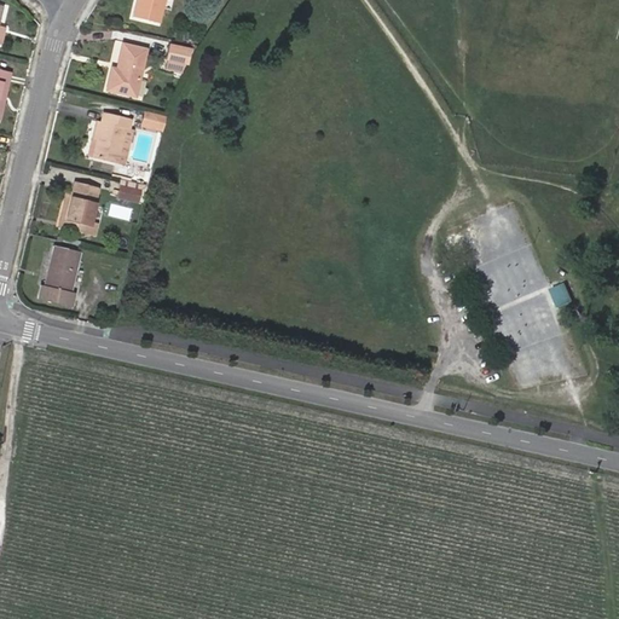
[(136,0),(133,16),(158,22),(163,0),(136,0)]
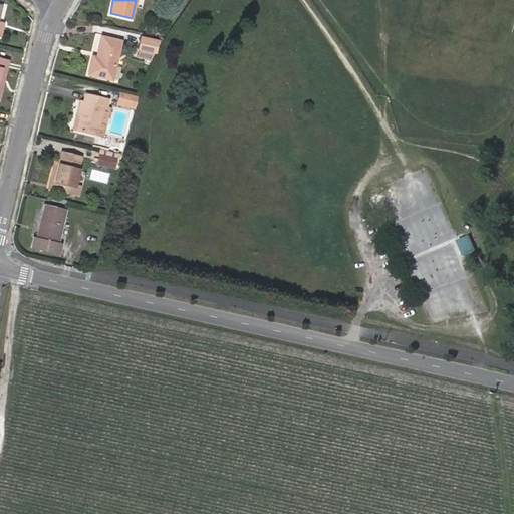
[(87,73),(111,79),(120,41),(101,36),(96,57),(92,56),(87,73)]
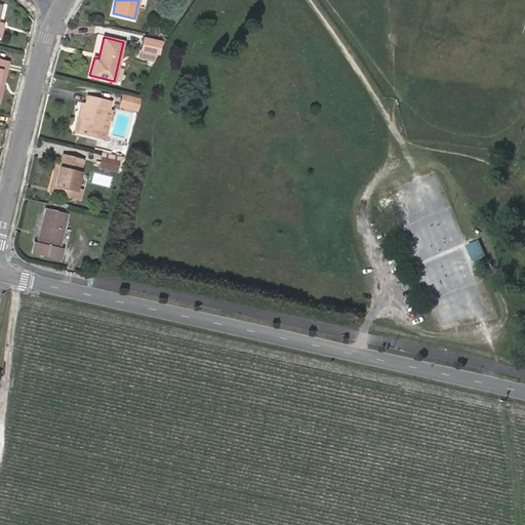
[(160,42),(144,38),(139,56),(152,59),(154,52),(158,52),(160,42)]
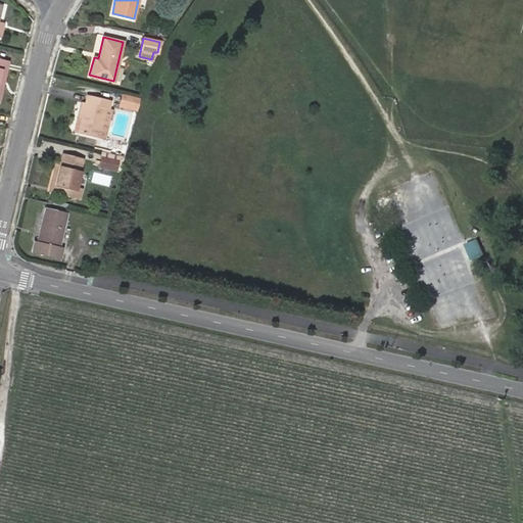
[(120,104),(136,108),(139,98),(122,95),(120,104)]
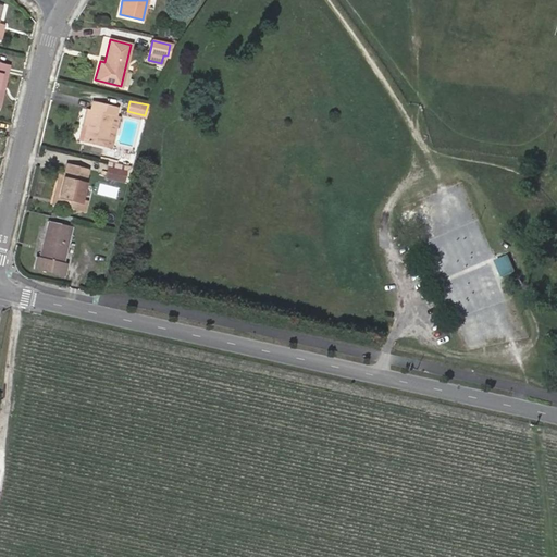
[(86,126),(83,140),(103,146),(111,115),(114,116),(116,108),(93,102),(90,110),(93,110),(88,126),(86,126)]
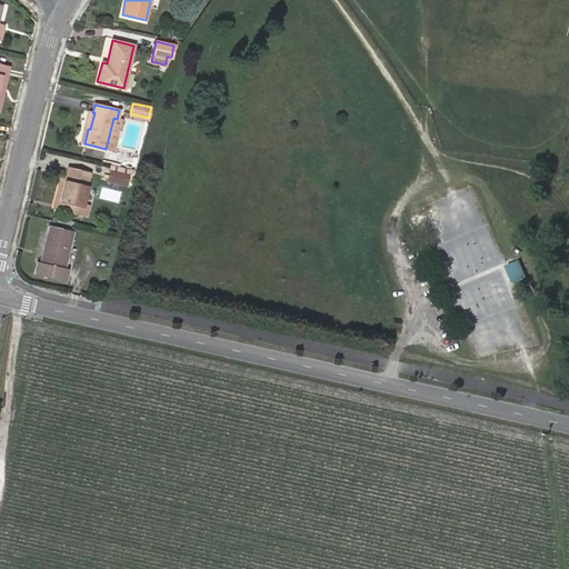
[(81,142),(85,143),(88,129),(90,129),(95,112),(92,112),(89,111),(81,142)]
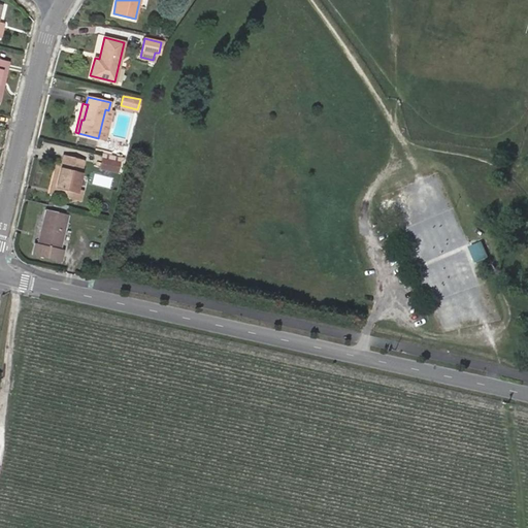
[(105,109),(98,138),(106,140),(113,111),(108,110),(105,109)]
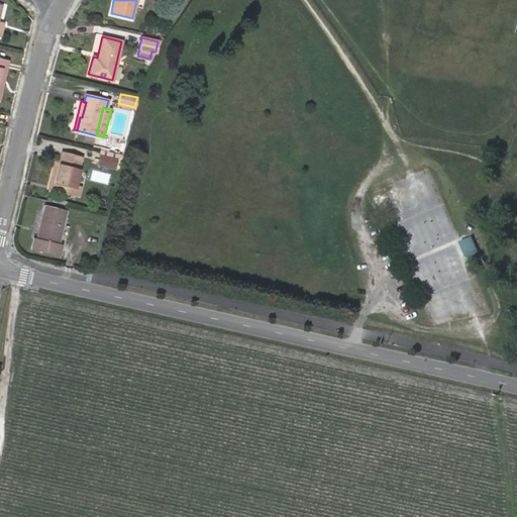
[(72,195),(75,185),(82,157),(62,151),(60,161),(53,191),(72,195)]
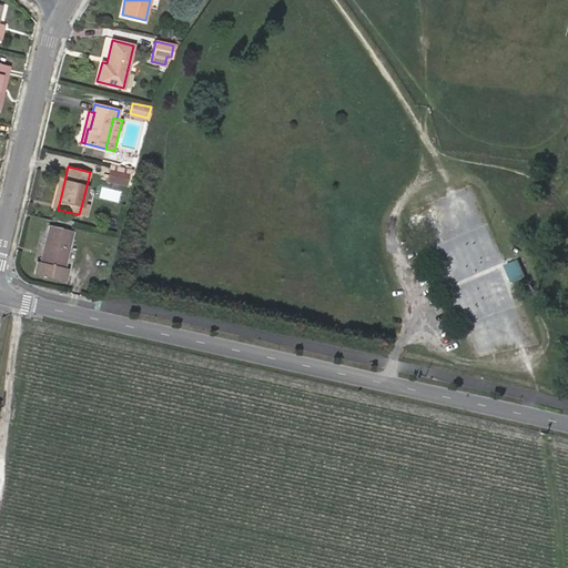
[(110,170),(108,181),(124,185),(128,174),(110,170)]
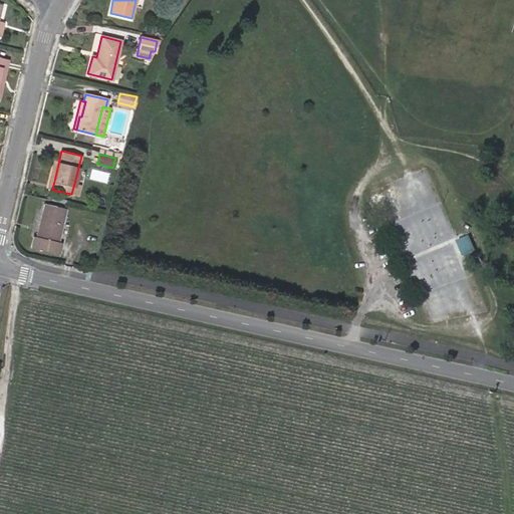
[(52,190),(59,160),(55,159),(48,189),(52,190)]
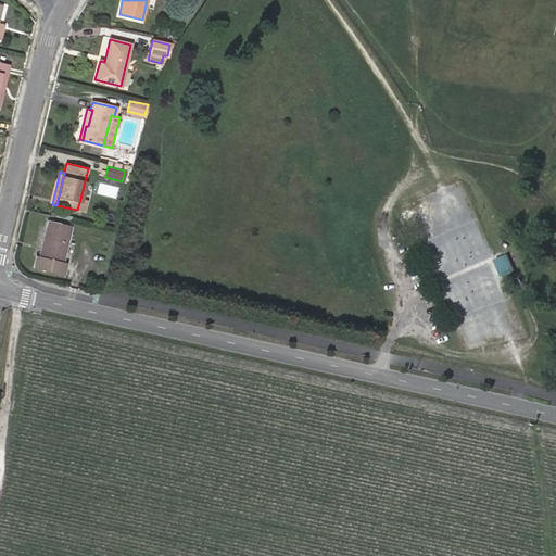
[(87,200),(80,199),(77,210),(84,212),(87,200)]
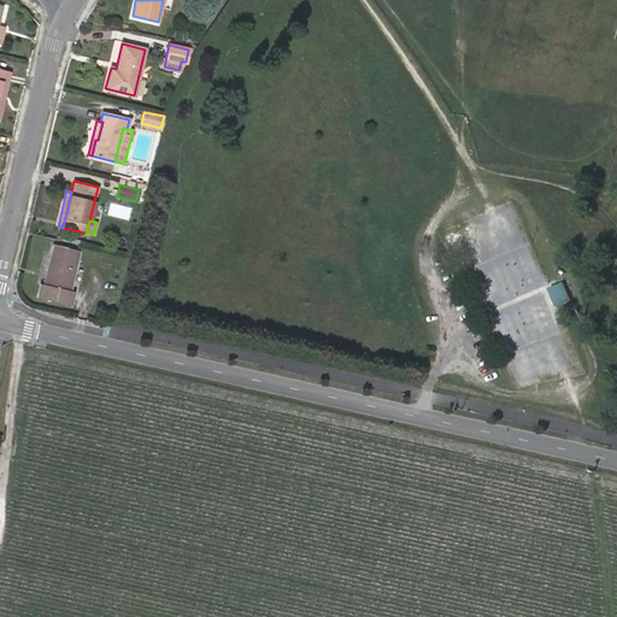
[(69,291),(74,271),(78,251),(53,245),(43,285),(40,285),(37,295),(70,304),(72,292),(69,291)]
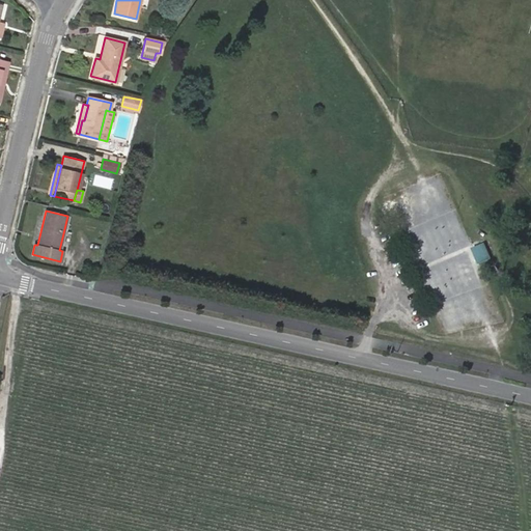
[(477,263),(491,258),(483,243),(470,248),(477,263)]
